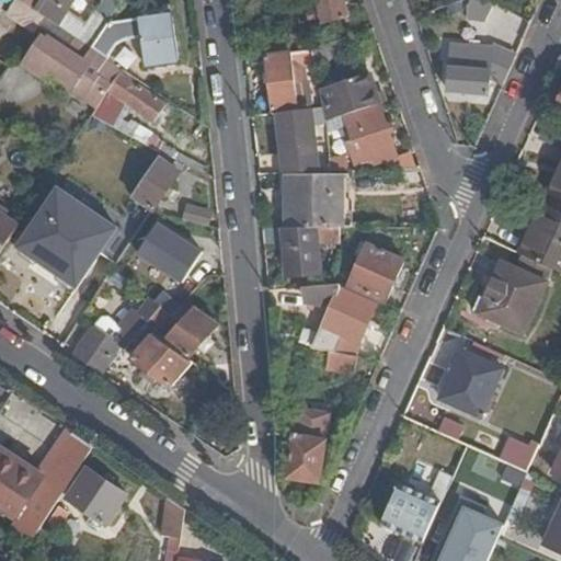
[(16,0),(35,12),(41,3),(34,0),(16,0)]
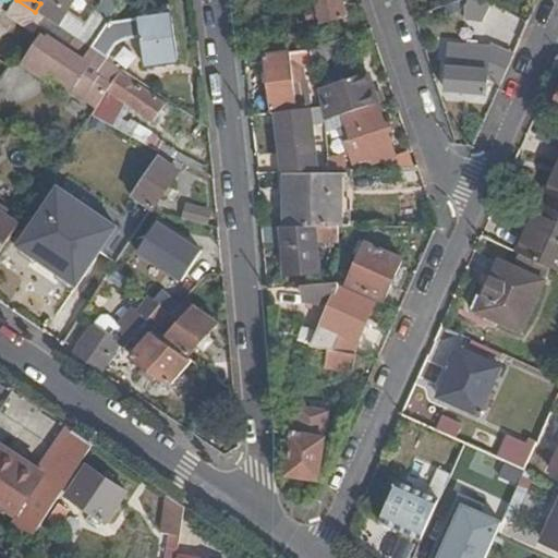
[(107,24),(109,21),(94,12),(84,25),(67,13),(75,0),(47,0),(48,0),(47,0),(41,0),(40,3),(35,12),(45,19),(76,40),(91,49),(107,24)]
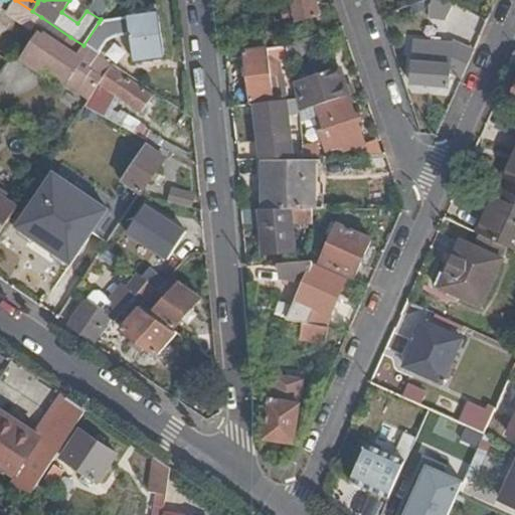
[(321,14),(316,0),(290,0),(291,2),(278,6),(285,26),(321,14)]
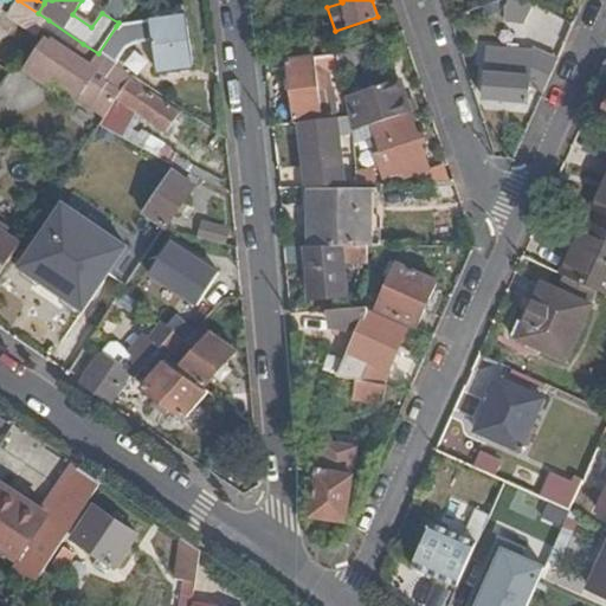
[(559,49),(573,21),(530,0),(513,0),(503,20),(559,49)]
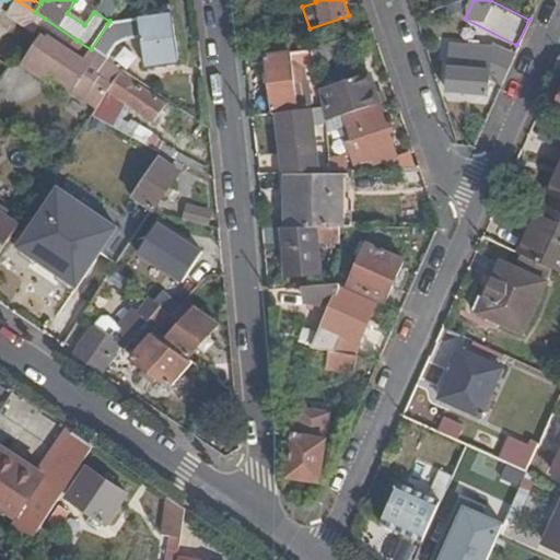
[(91,49),(107,60),(117,44),(127,39),(142,37),(147,67),(176,62),(170,18),(107,24),(91,49)]
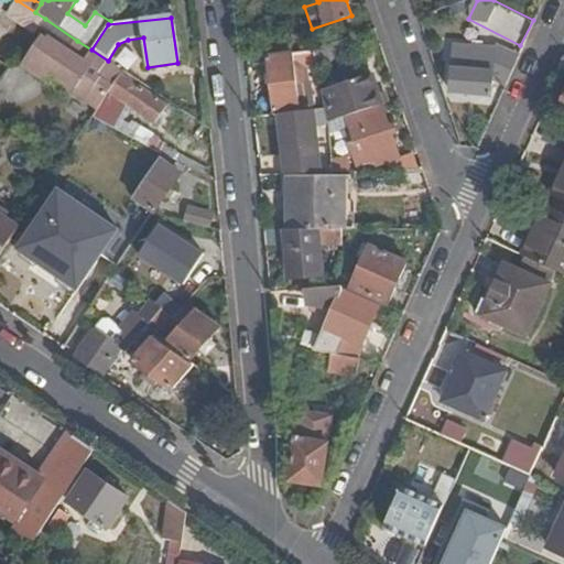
[(22,68),(47,87),(56,76),(77,91),(74,97),(96,112),(102,102),(109,94),(121,76),(123,72),(108,61),(91,50),(77,41),(72,49),(52,35),(49,41),(44,36),(22,68)]
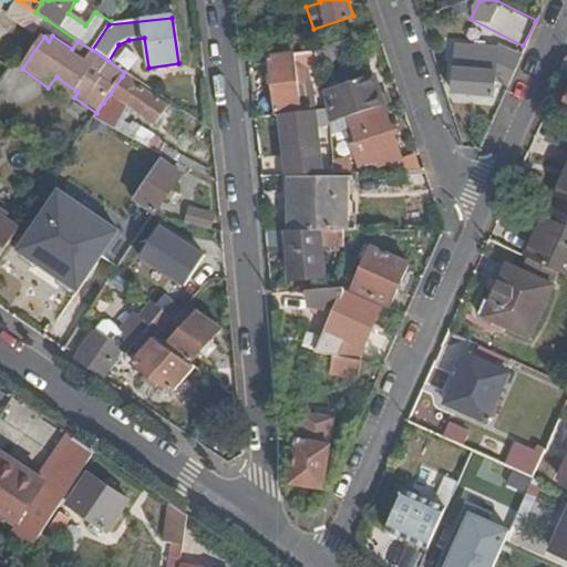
[(353,37),(313,51),(317,68),(351,55),(353,37)]
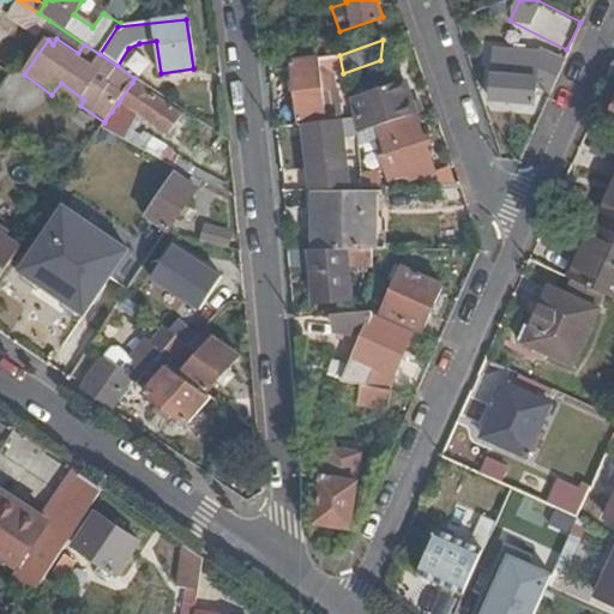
[(391,56),(385,40),(383,40),(380,60),(391,56)]
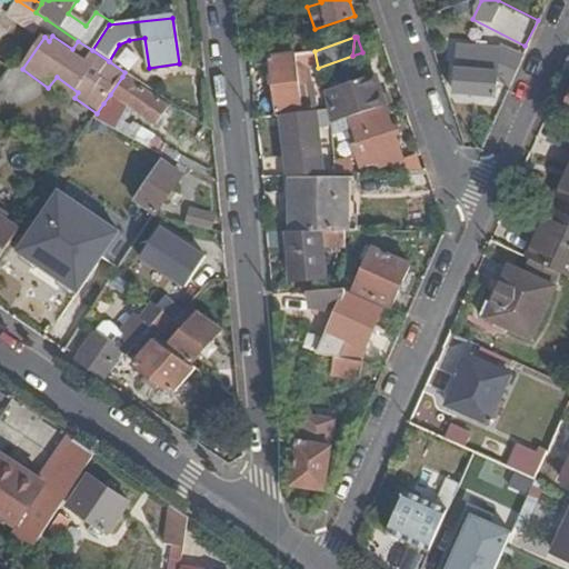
[(499,80),(510,85),(522,58),(512,53),(509,62),(478,60),(478,47),(459,46),(456,95),(498,97),(499,80)]
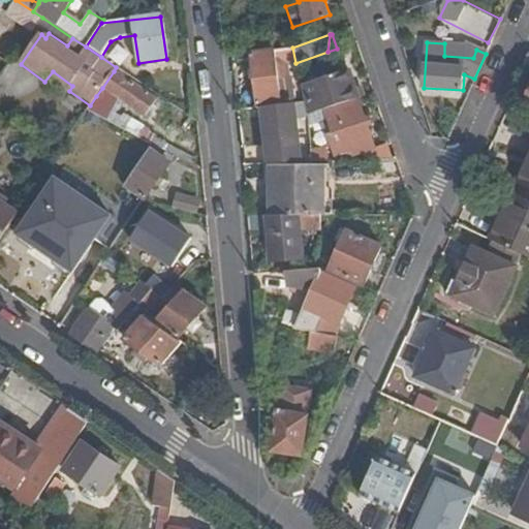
[(257,105),(278,103),(274,53),(252,56),(257,105)]
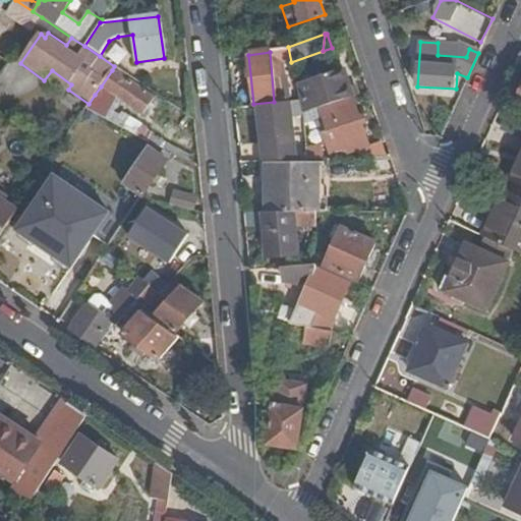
[(322,107),(354,97),(343,66),(321,73),(316,110),(322,107)]
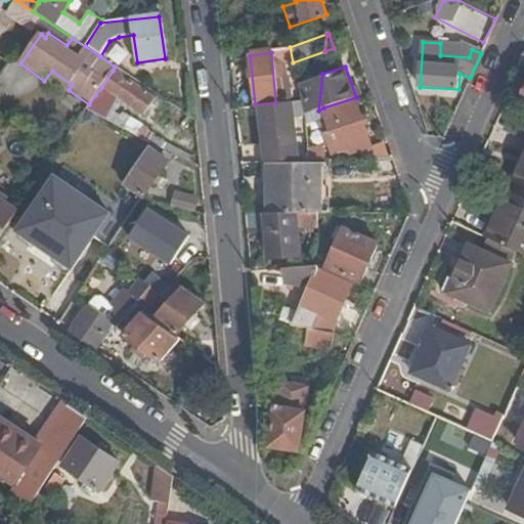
[(113,71),(101,87),(142,116),(154,98),(113,71)]
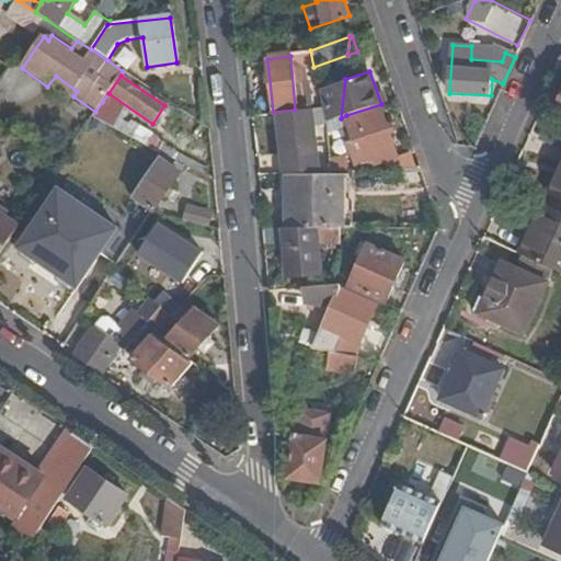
[(341,118),(345,79),(322,89),(333,121),(341,118)]
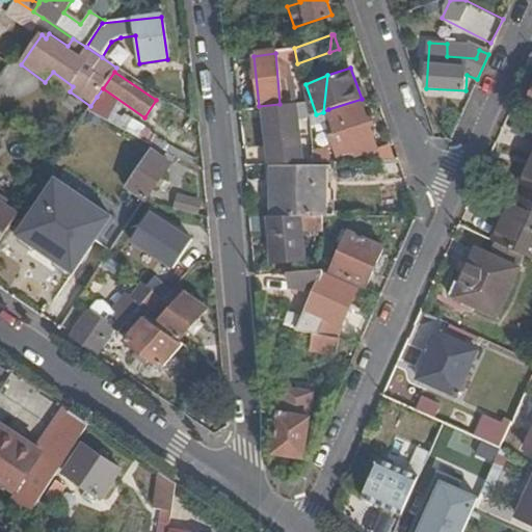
[(87,111),(113,124),(121,113),(97,97),(90,106),(87,111)]
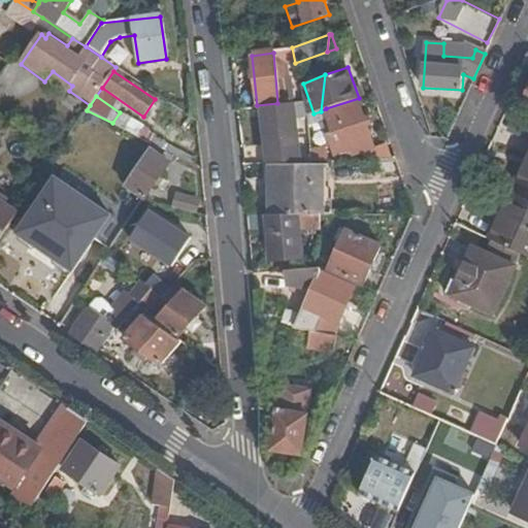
[(373,147),(359,98),(326,108),(332,133),(329,134),(335,154),(352,150),(354,155),(373,147)]
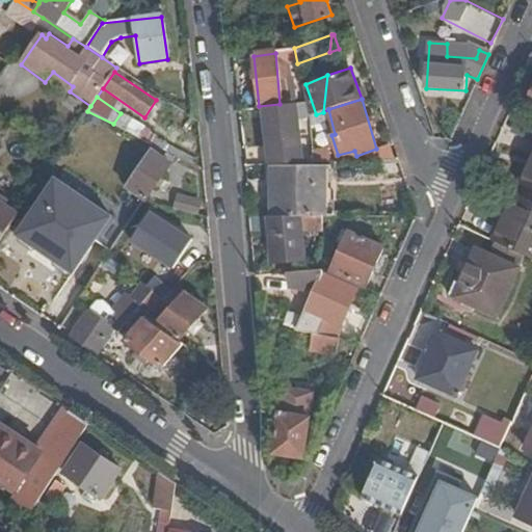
[(296,105),(264,108),(270,165),(318,164),(315,152),(301,155),(296,105)]
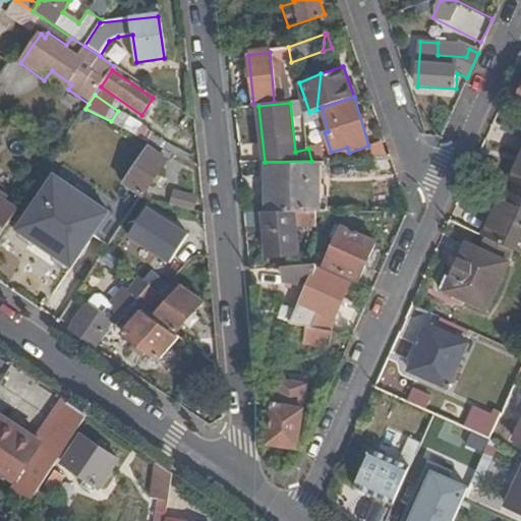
[(319,159),(324,159),(319,146),(312,148),(311,159),(319,159)]
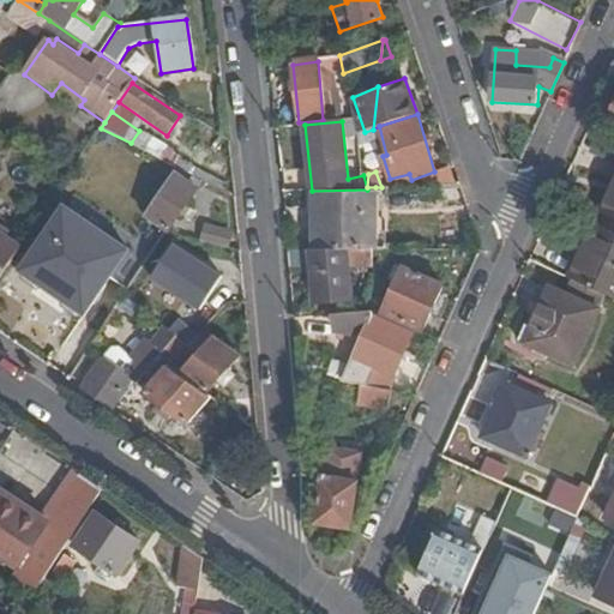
[(145,220),(167,235),(198,188),(176,174),(145,220)]
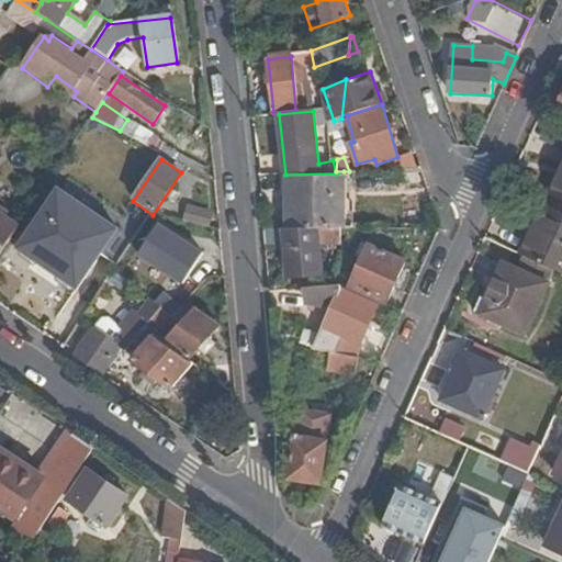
[(561,170),(550,197),(561,201),(561,170)]
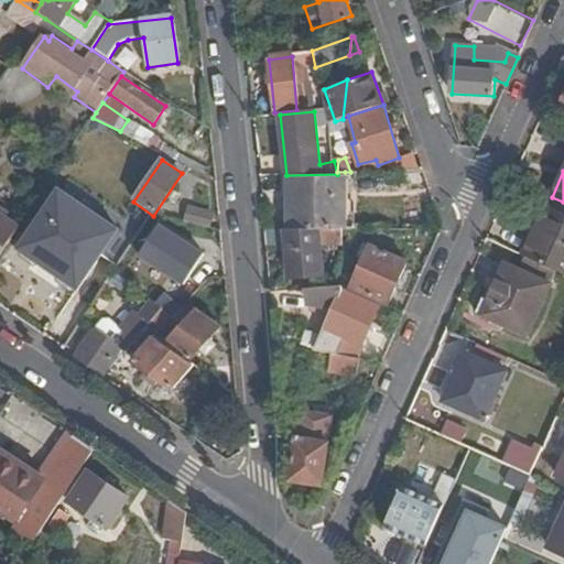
[(345,172),(337,172),(337,174),(331,230),(346,228),(345,172)]
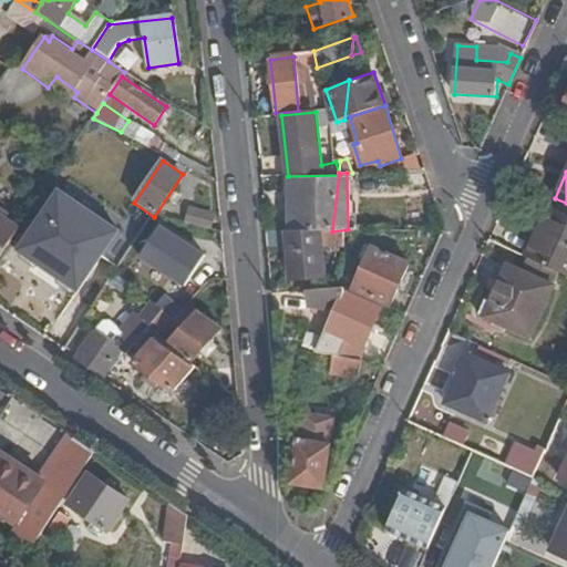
[(290,232),(332,232),(339,175),(288,176),(290,232)]
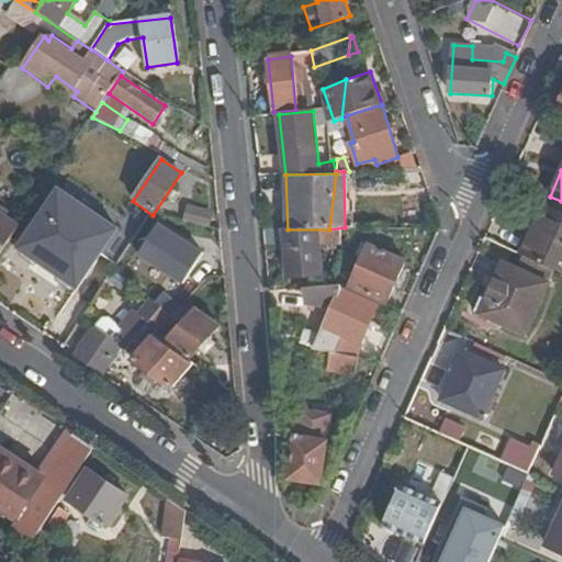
[(418,173),(396,175),(397,191),(419,190),(418,173)]
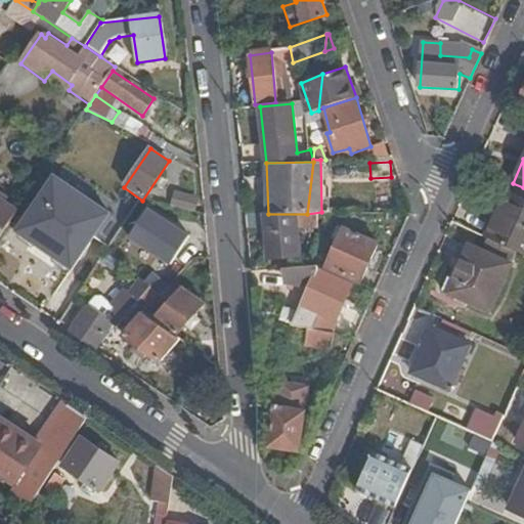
[(73,235),(90,211),(94,213),(101,202),(60,174),(36,210),(73,235)]
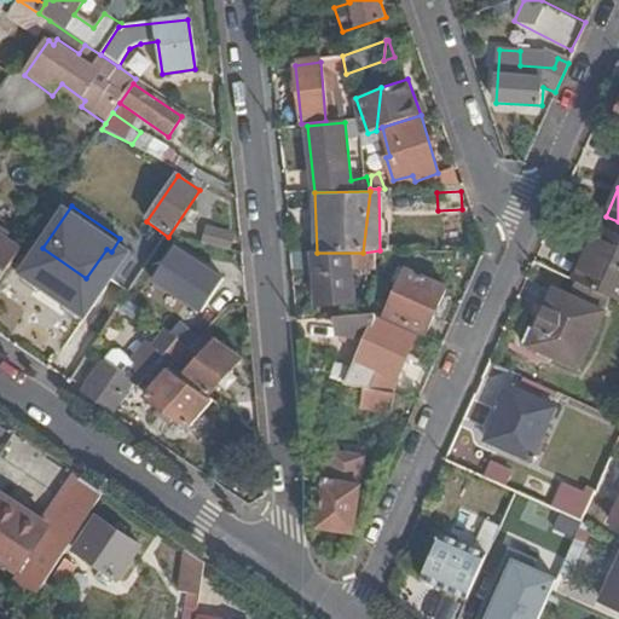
[(0,281),(42,217),(33,212),(11,243),(0,236),(0,281)]
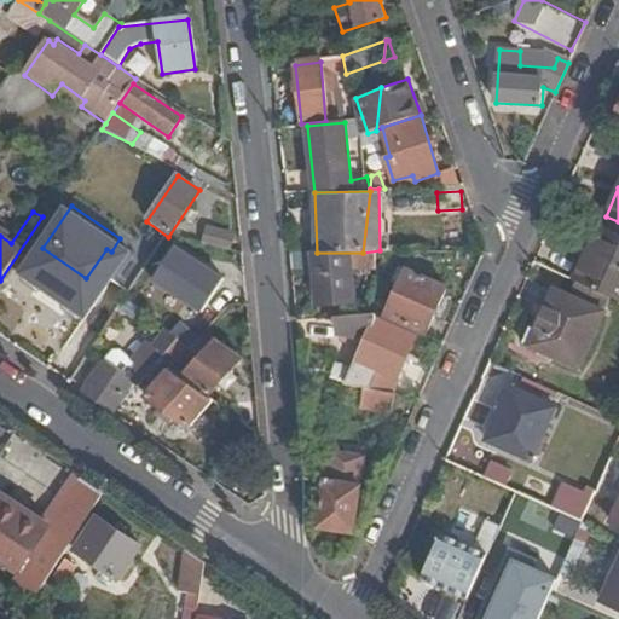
[(168,237),(146,221),(132,244),(154,260),(168,237)]
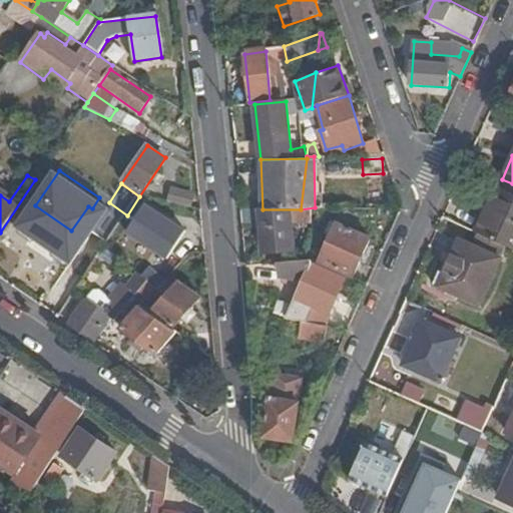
[(490,187),(476,218),(482,220),(495,189),(490,187)]
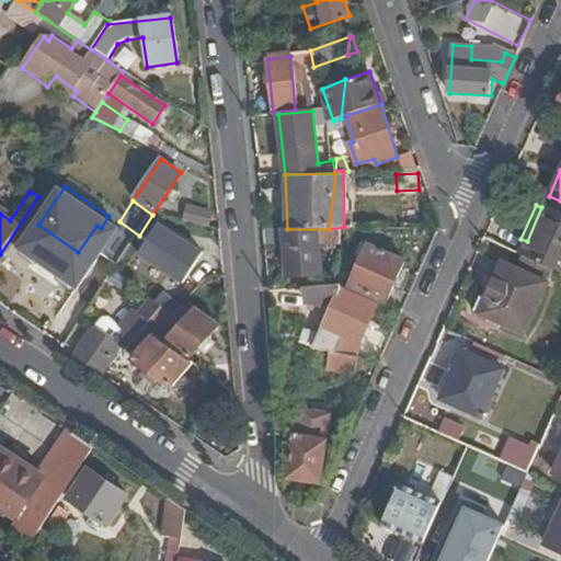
[(210,213),(185,207),(183,220),(207,226),(210,213)]
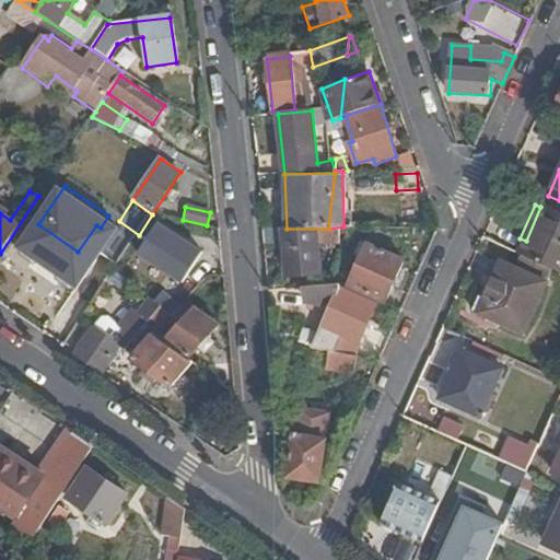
[(552,269),(559,271),(559,214),(540,207),(526,241),(520,238),(513,252),(522,256),(552,269)]
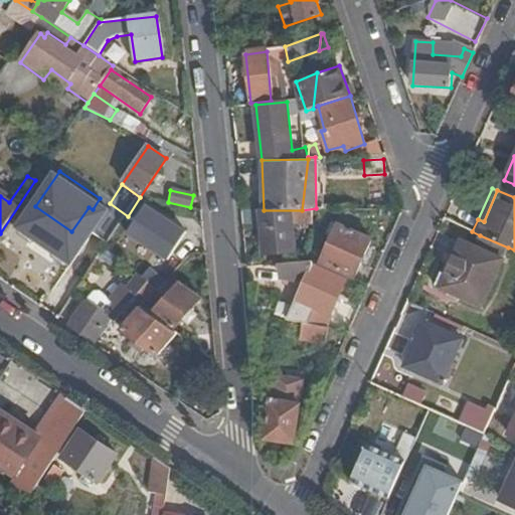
[(147,209),(129,235),(167,260),(184,234),(147,209)]
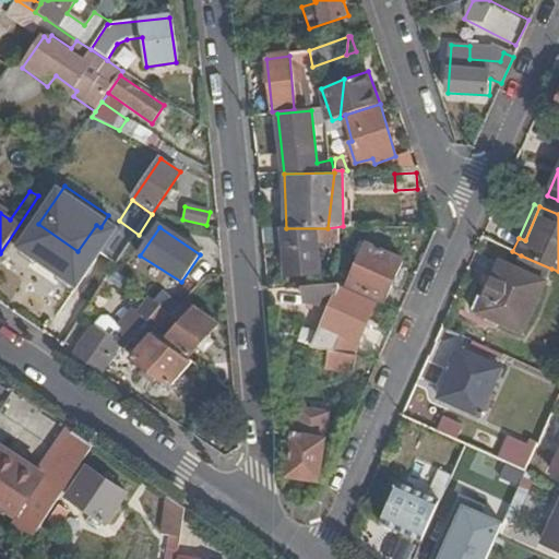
[(326,245),(328,228),(286,228),(282,228),(285,278),(319,275),(316,246),(326,245)]
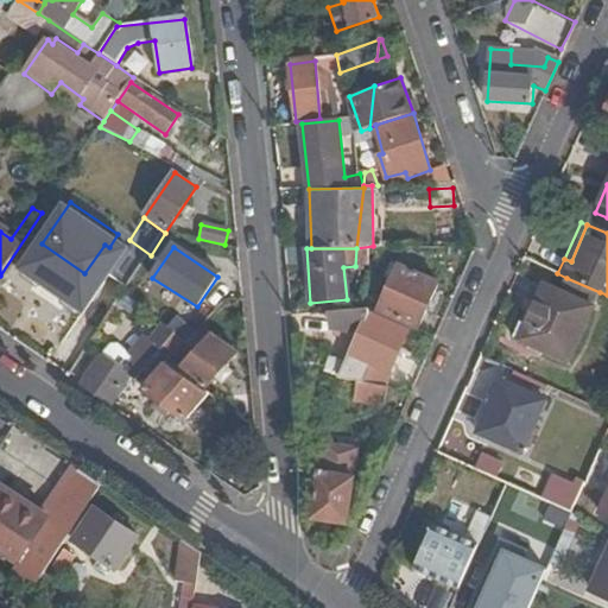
[(439,280),(399,264),(379,310),(419,328),(439,280)]
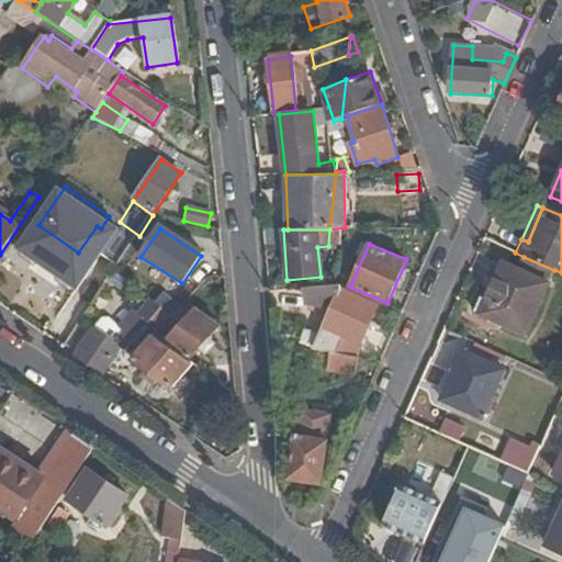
[(554,270),(524,257),(518,269),(504,263),(480,315),(526,335),(554,270)]
